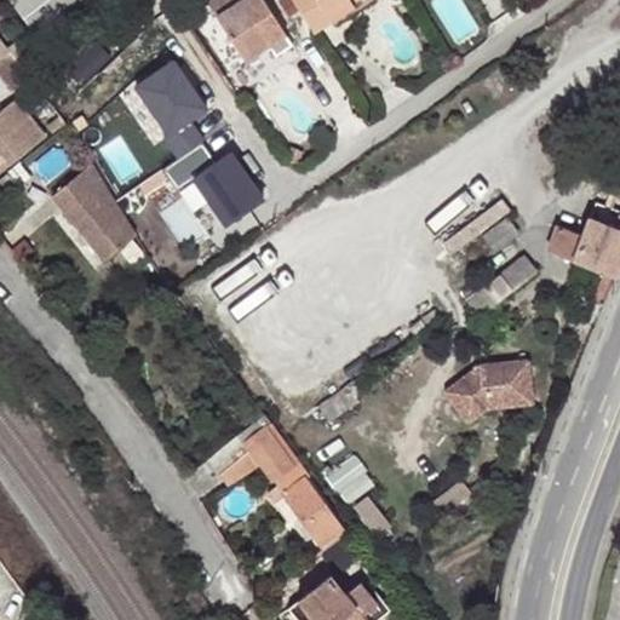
[(7,0),(19,22),(58,0),(7,0)]
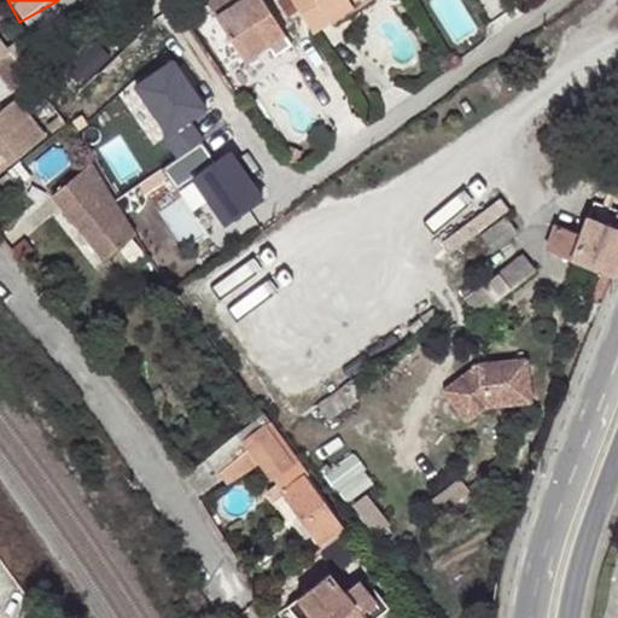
[(210,0),(209,1),(217,16),(219,17),(244,0),(210,0)]
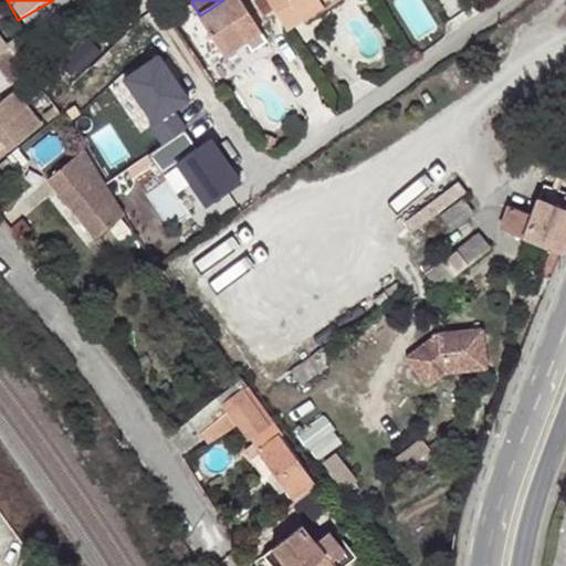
[(223,0),(200,16),(226,58),(245,44),(251,54),(269,43),(241,0),(223,0)]
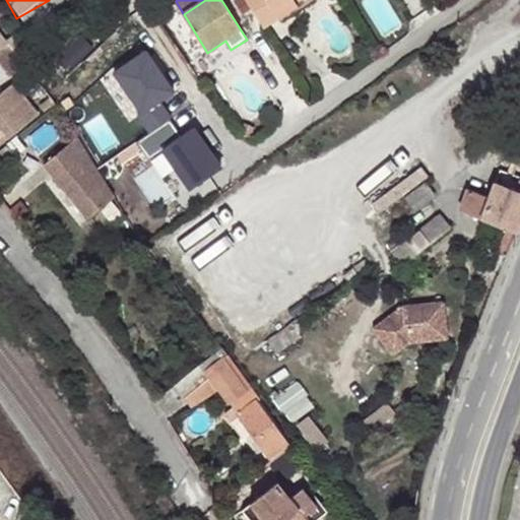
[(246,0),(264,28),(279,18),(273,10),(288,0),(246,0)]
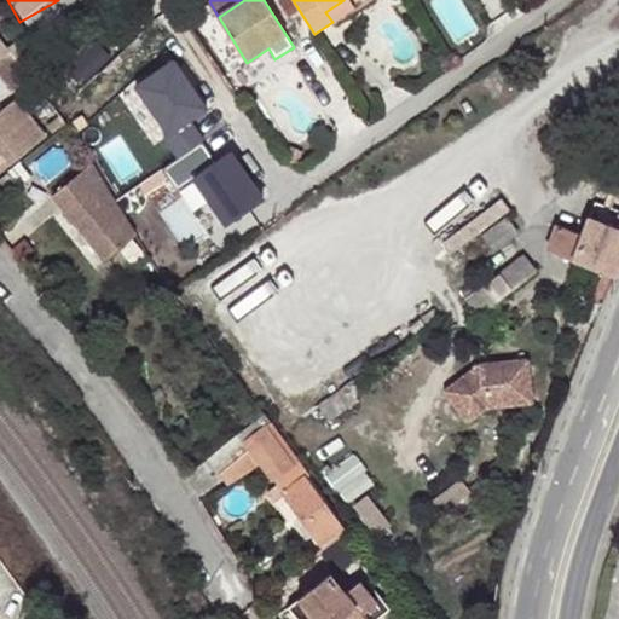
[(343,0),(325,12),(333,22),(354,9),(348,0),(343,0)]
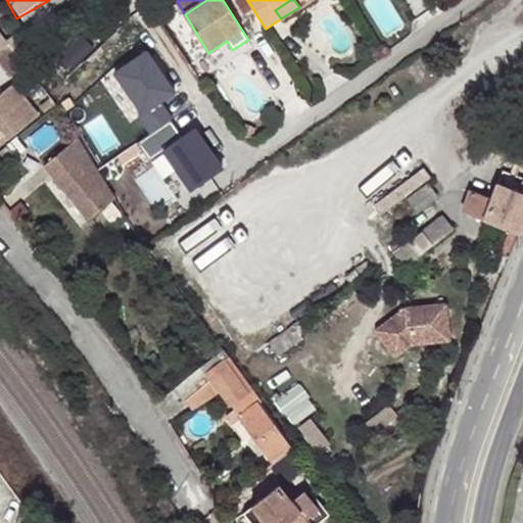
[(0,49),(8,43),(0,32),(0,49)]
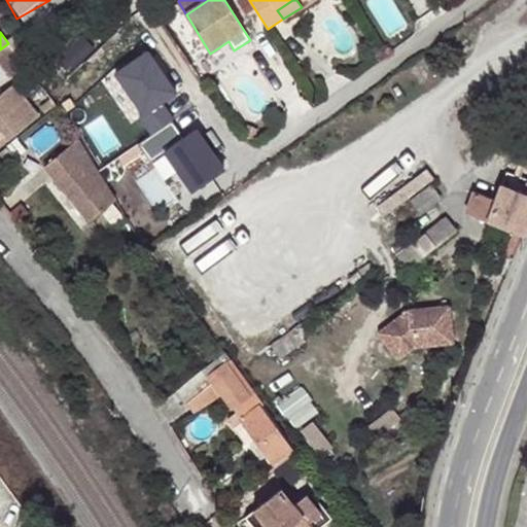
[(85,63),(88,61),(68,36),(47,53),(68,77),(85,63)]
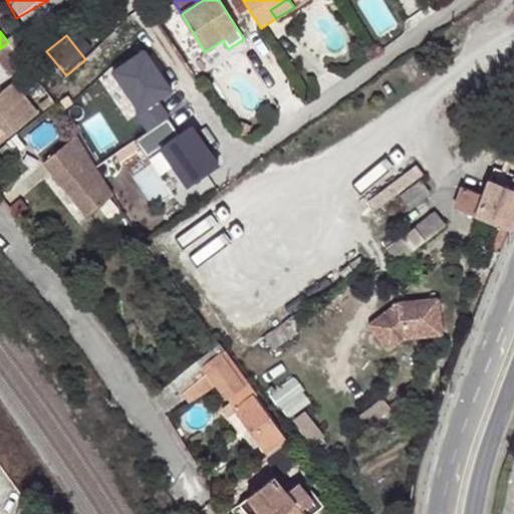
[(223,40),(205,52),(210,60),(228,49),(223,40)]
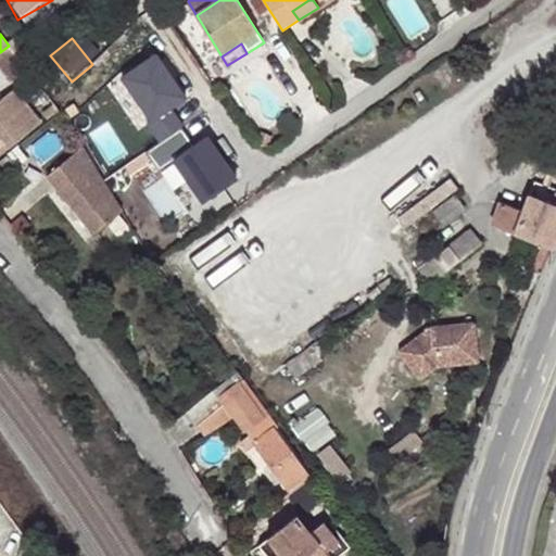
[(158,54),(123,78),(152,119),(148,123),(161,141),(147,151),(160,171),(176,160),(191,182),(194,180),(209,200),(237,180),(206,137),(194,144),(182,127),(185,126),(172,108),(187,98),(158,54)]
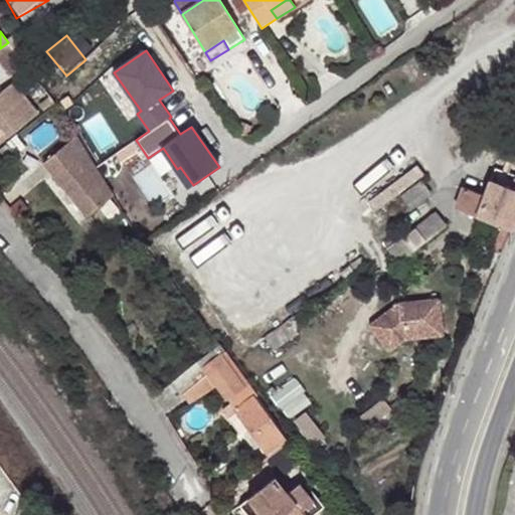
[(17,136),(38,119),(10,83),(0,91),(0,149),(11,141),(17,136)]
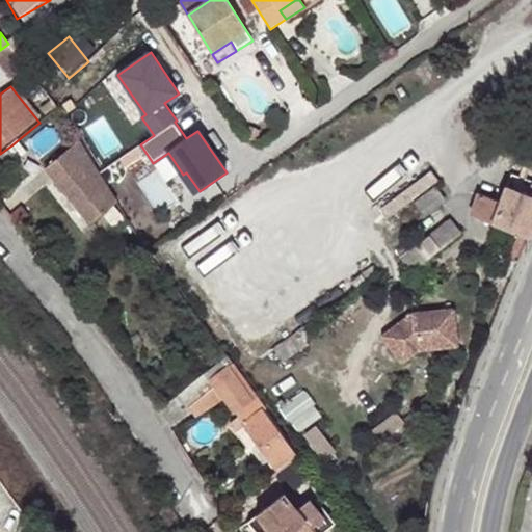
[(118,203),(84,149),(80,141),(45,170),(89,224),(118,203)]
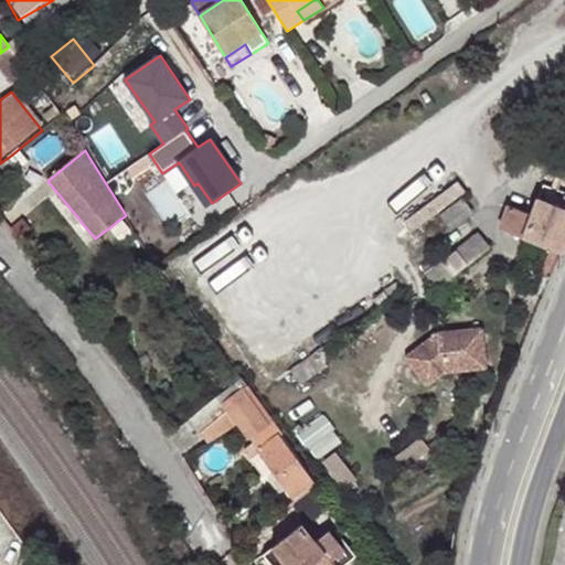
[(0,163),(0,188),(24,169),(12,155),(0,163)]
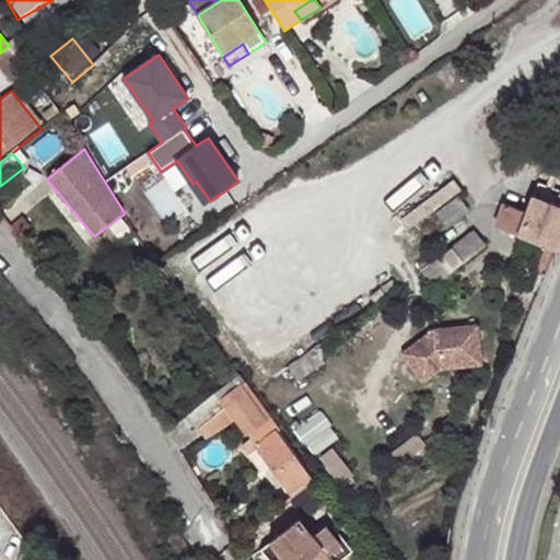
[(457,197),(463,193),(454,182),(403,220),(410,232),(451,201),(457,197)]
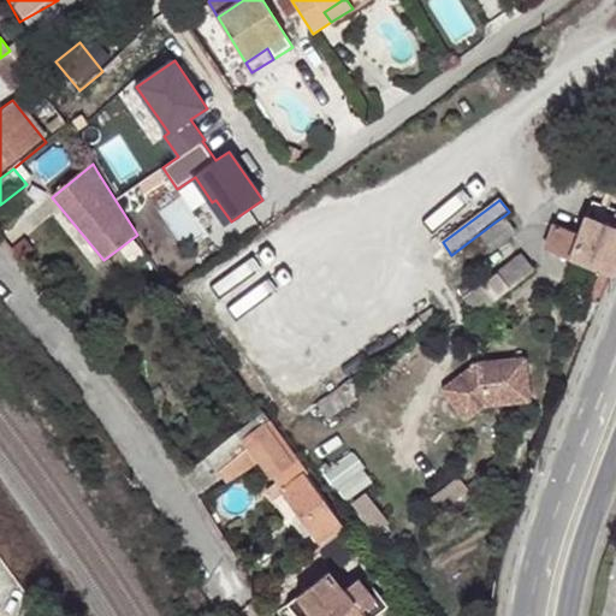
[(588,298),(600,303),(612,276),(615,264),(615,226),(611,226),(587,217),(581,234),(552,223),(549,236),(544,250),(566,258),(600,271),(588,298)]
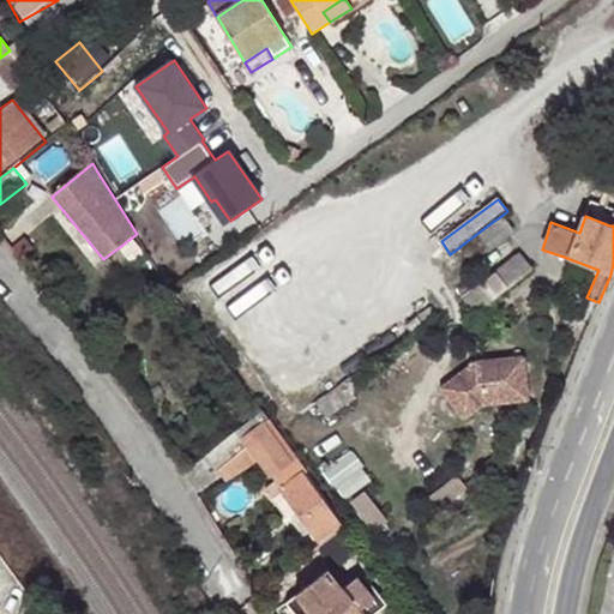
[(11,250),(20,260),(35,248),(26,238),(11,250)]
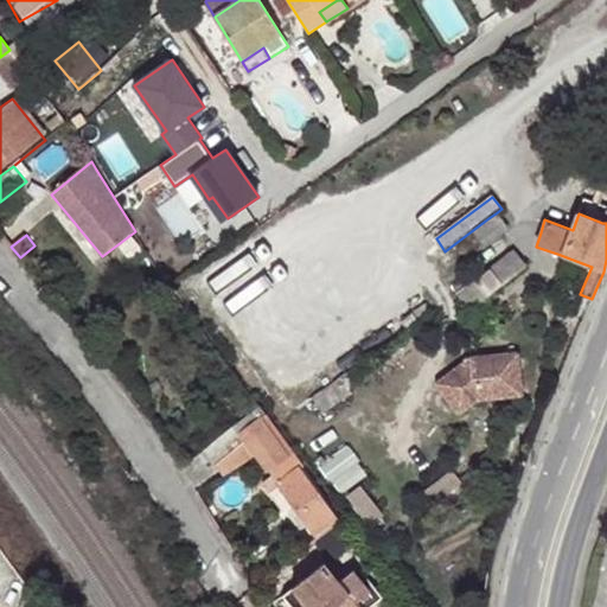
[(479,278),(491,293),(526,267),(519,257),(515,251),(479,278)]
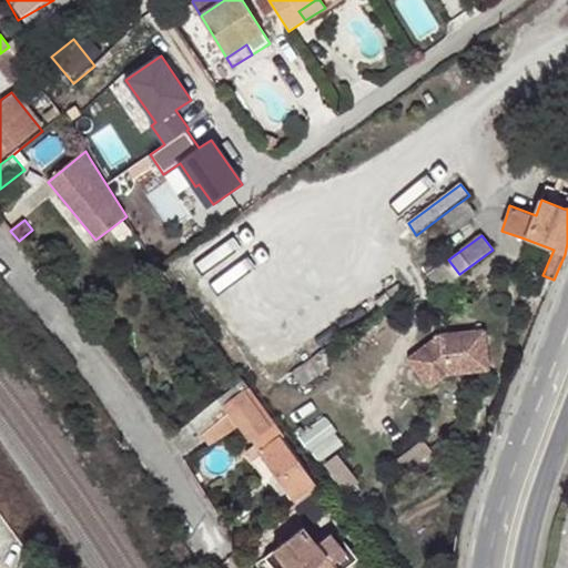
[(438,291),(459,274),(448,260),(427,275),(438,291)]
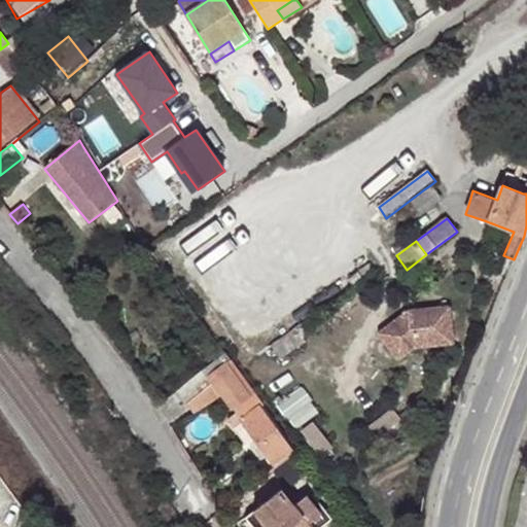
[(452,309),(409,313),(378,337),(398,362),(417,349),(455,346),(452,309)]
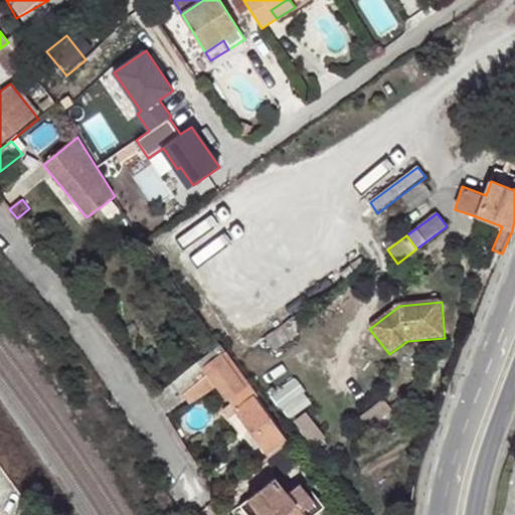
[(248,426),(271,455),(289,441),(264,408),(245,377),(234,362),(220,344),(155,396),(164,410),(182,396),(180,393),(207,371),(233,406),(225,413),(240,434),(248,426)]
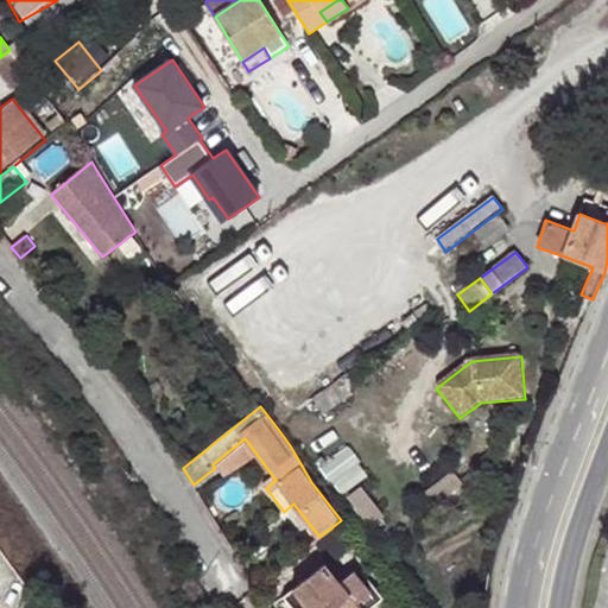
[(373,607),(380,602),(355,571),(341,583),(325,564),(293,589),(308,607),(373,607)]
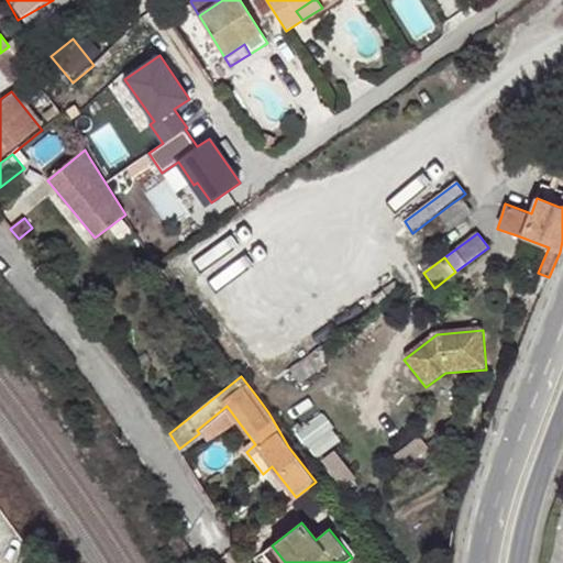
[(334,525),(329,529),(352,558),(356,554),(334,525)]
